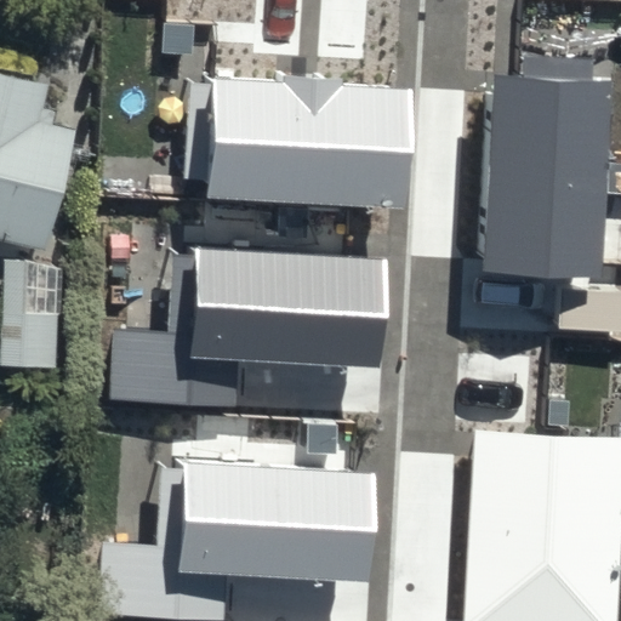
[(613,79),(497,73),(486,272),(602,278),(613,79)]
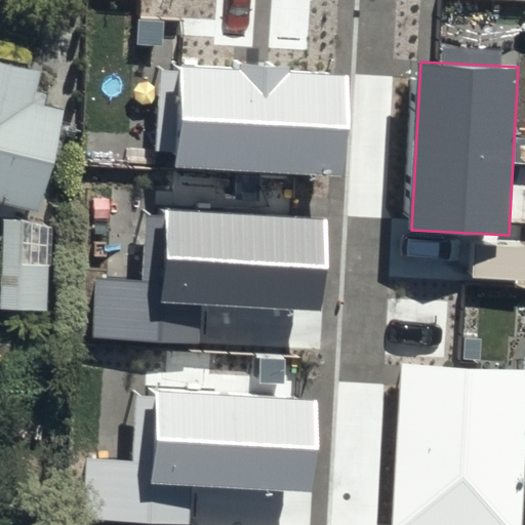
[(0,205),(34,213),(58,112),(29,105),(36,74),(0,65),(0,205)]
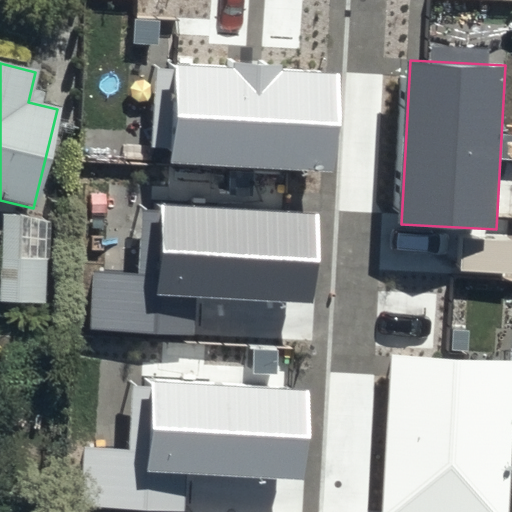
[(335,77),(168,67),(162,163),(329,173),(335,77)]
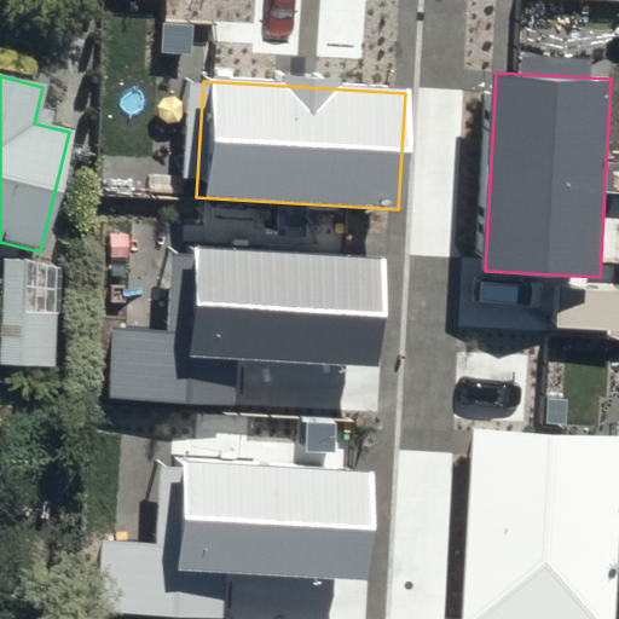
[(379,364),(385,260),(171,249),(166,331),(110,329),(106,394),(235,401),(236,357),(379,364)]
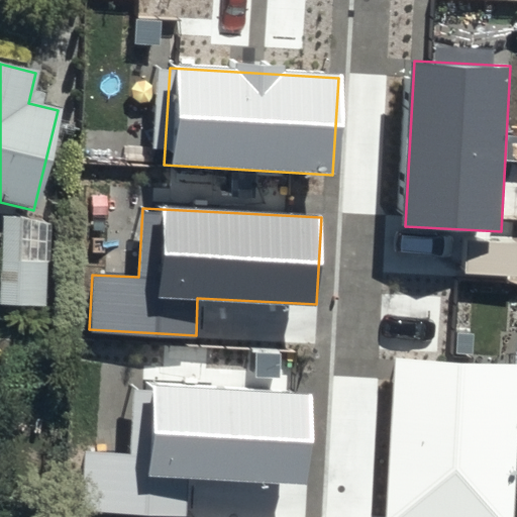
[(43,214),(0,212),(0,300),(40,302),(43,214)]
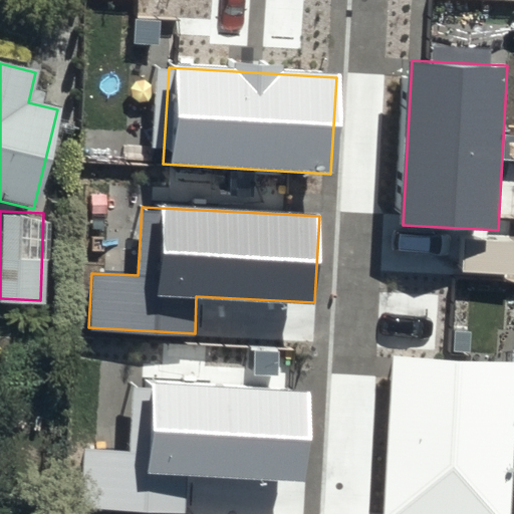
[(509,513),(513,437),(513,363),(393,356),(382,513),(509,513)]
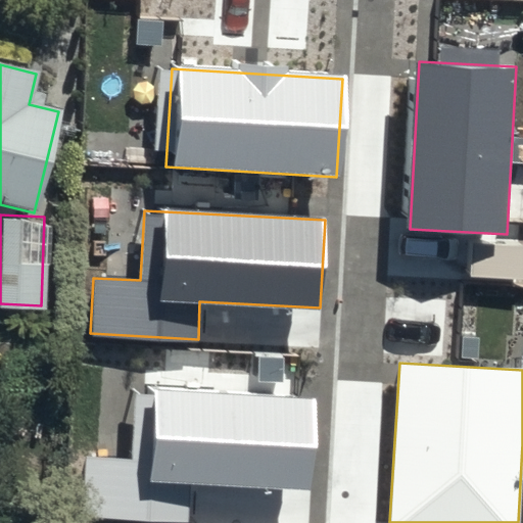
[(315,401),(136,390),(131,459),(88,457),(84,515),(189,521),(192,484),(308,492),(315,401)]
